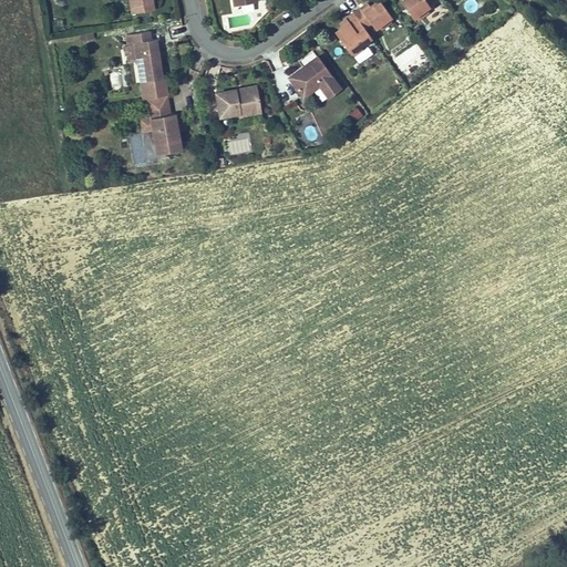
[(127,0),(131,13),(152,10),(150,0),(127,0)]
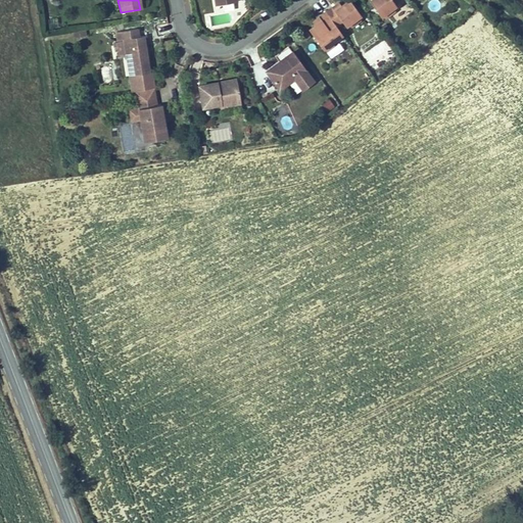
[(332,6),(325,11),(335,26),(342,21),(345,26),(347,24),(358,16),(360,14),(349,0),(346,0),(340,4),(334,9),(332,6)]
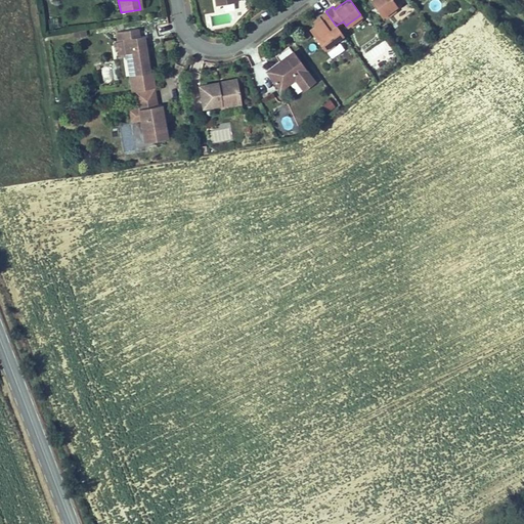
[(392,0),(367,0),(379,16),(381,14),(391,7),(394,5),(391,1),(392,0)]
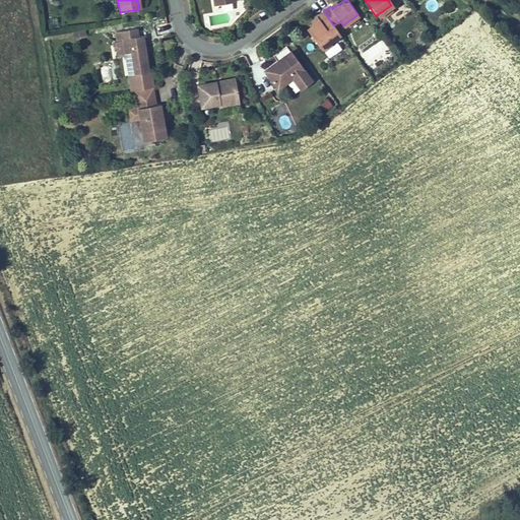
[(390,11),(388,7),(378,14),(380,18),(390,11)]
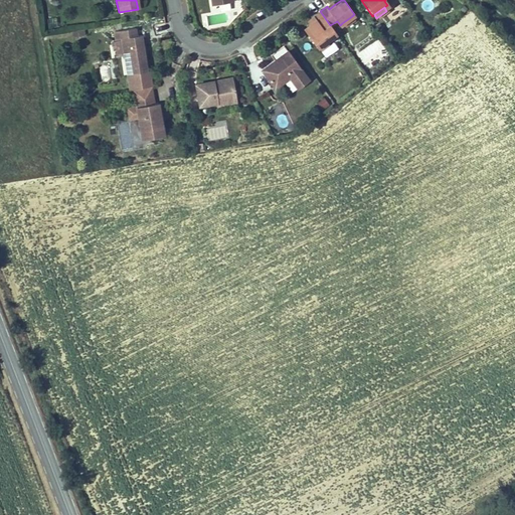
[(324,42),(336,33),(330,25),(320,11),(313,16),(316,20),(309,24),(301,30),(315,49),(316,48),(324,42)]
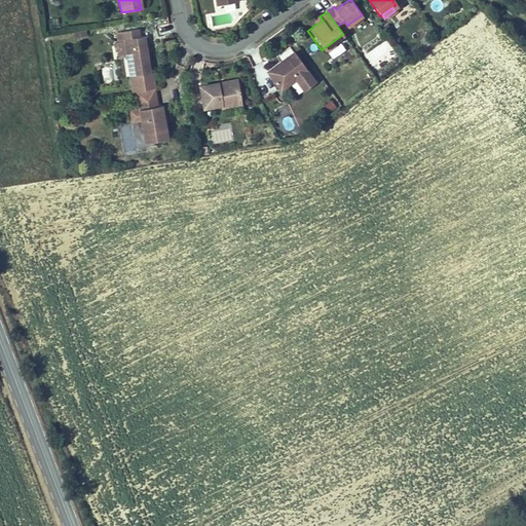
[(360,16),(349,24),(352,27),(363,20),(360,16)]
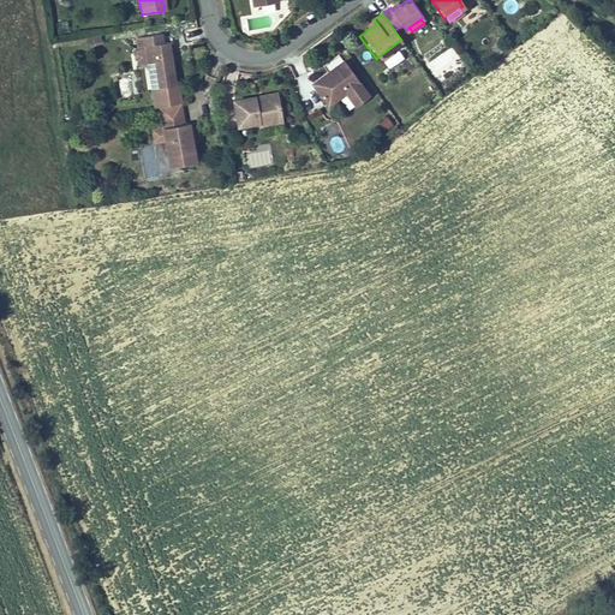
[(174,87),(167,43),(162,45),(160,35),(136,39),(137,48),(143,47),(150,90),(151,95),(153,101),(151,101),(153,109),(156,108),(177,105),(180,105),(178,87),(174,87)]
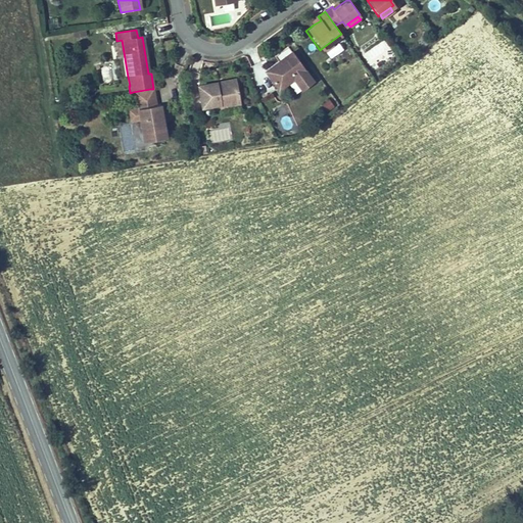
[(329,43),(321,49),(323,53),(331,47),(329,43)]
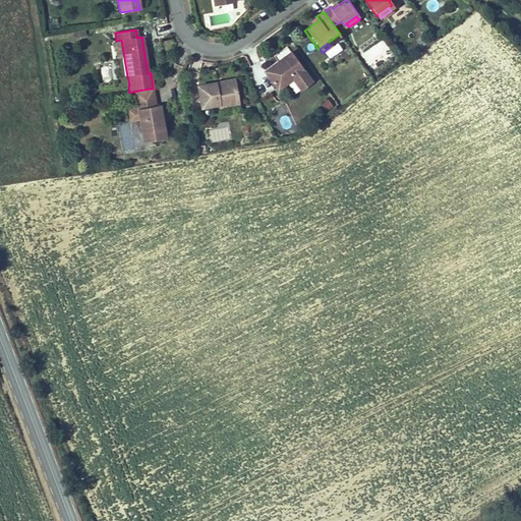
[(289,53),(263,71),(277,90),(291,78),(295,83),(305,75),(289,53)]
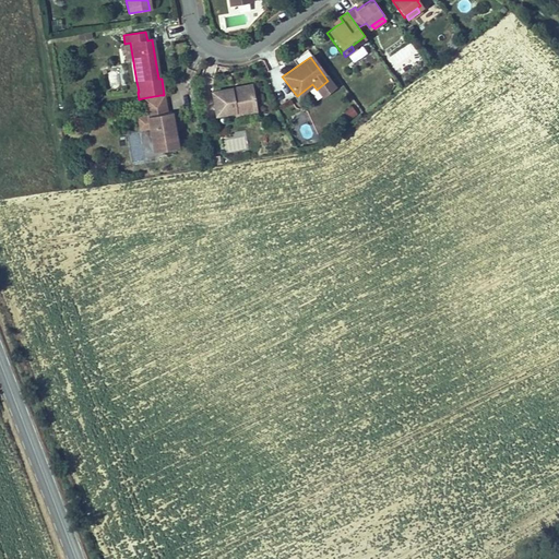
[(333,88),(328,81),(317,90),(321,96),(333,88)]
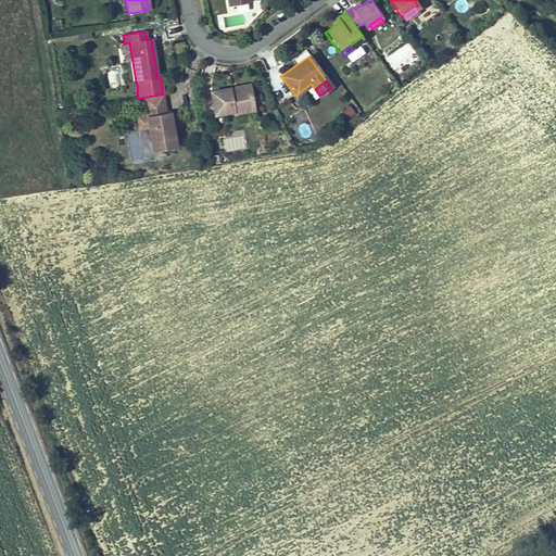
[(229,88),(210,91),(214,114),(232,111),(234,114),(253,110),(250,88),(229,91),(229,88)]
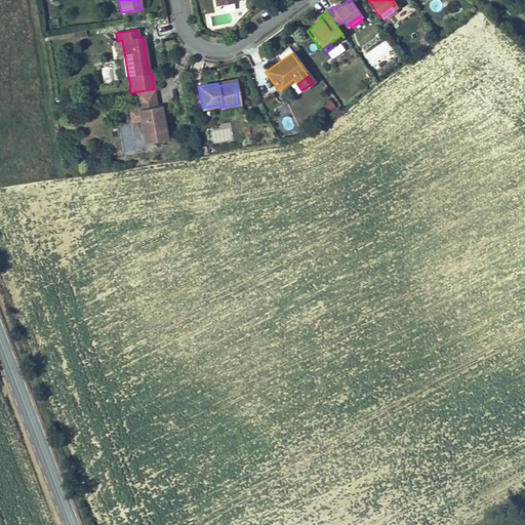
[(133,92),(135,103),(153,99),(151,89),(133,92)]
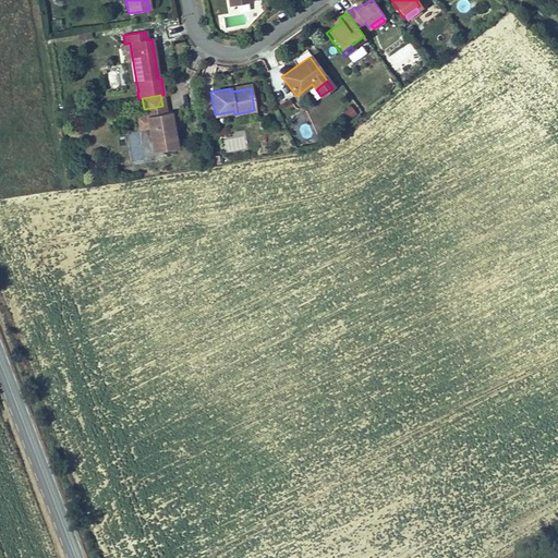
[(144,109),(145,117),(164,113),(162,106),(144,109)]
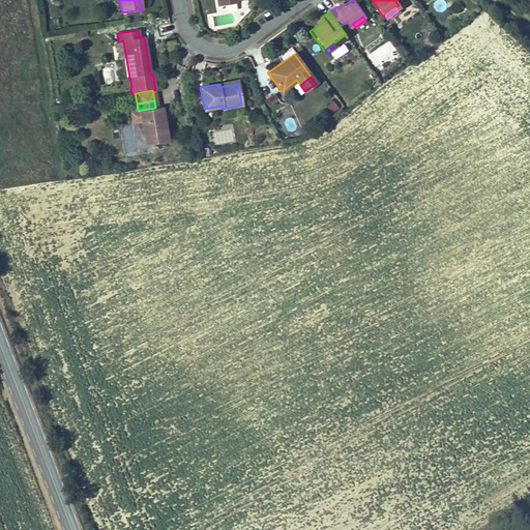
[(333,100),(325,108),(330,115),(339,108),(333,100)]
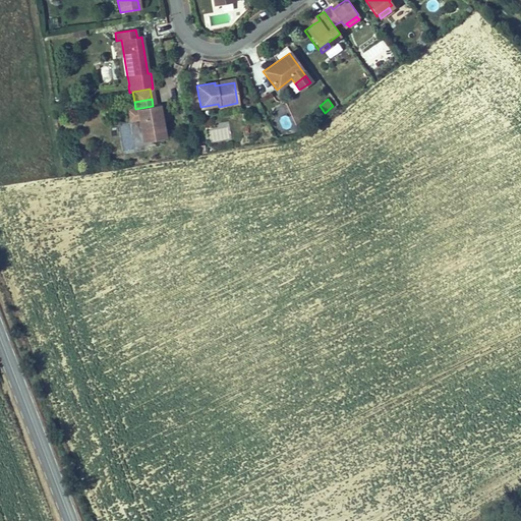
[(163,139),(157,105),(153,106),(135,109),(126,111),(128,122),(137,120),(141,142),(163,139)]
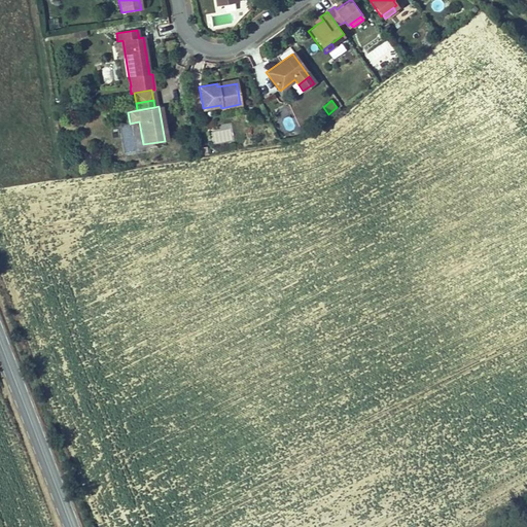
[(211,143),(234,143),(234,129),(211,129),(211,143)]
